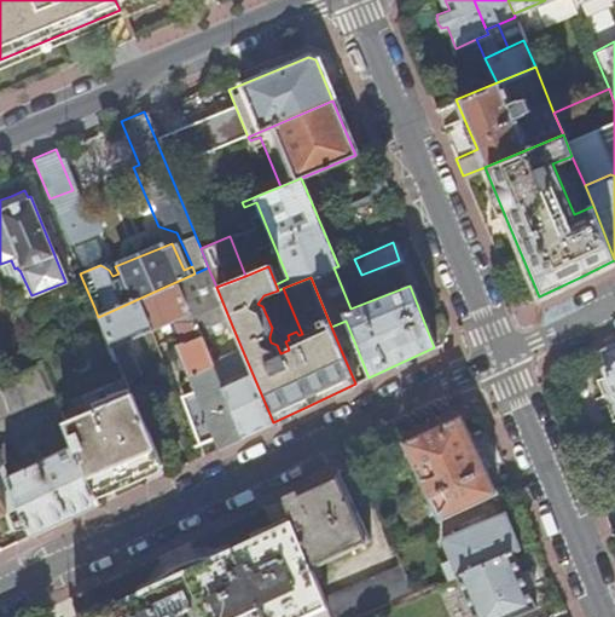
[(225,329),(232,326),(216,287),(208,267),(195,274),(173,283),(198,340),(225,329)]
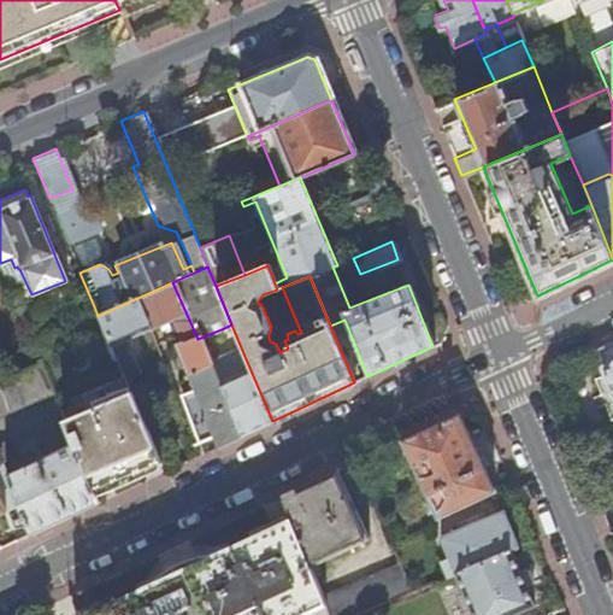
[(214,447),(240,437),(205,357),(198,339),(172,282),(135,299),(148,328),(170,320),(180,340),(171,345),(190,390),(178,394),(196,443),(210,437),(214,447)]
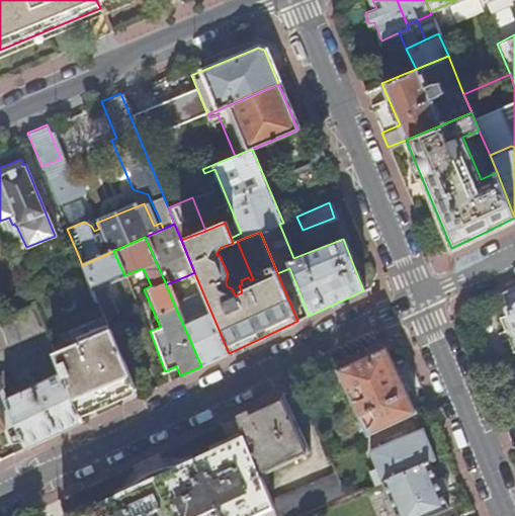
[(101,285),(124,275),(113,251),(82,265),(102,313),(111,310),(101,285)]
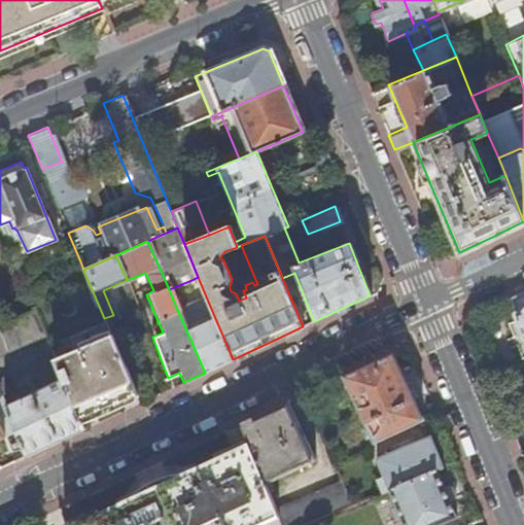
[(104,318),(83,270),(80,261),(23,286),(33,310),(43,336),(61,378),(77,419),(107,407),(135,395),(104,318)]
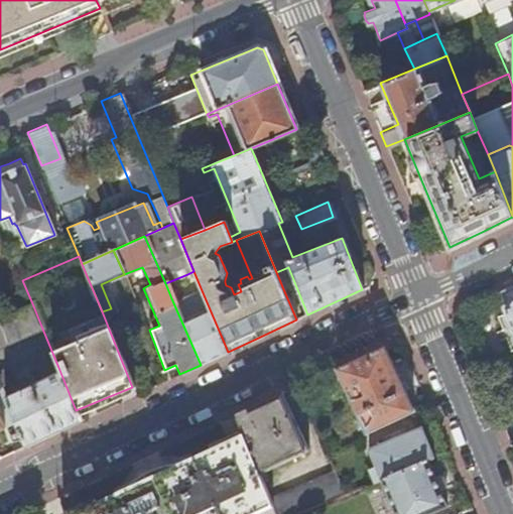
[(187,274),(196,293),(202,290),(194,271),(187,274)]
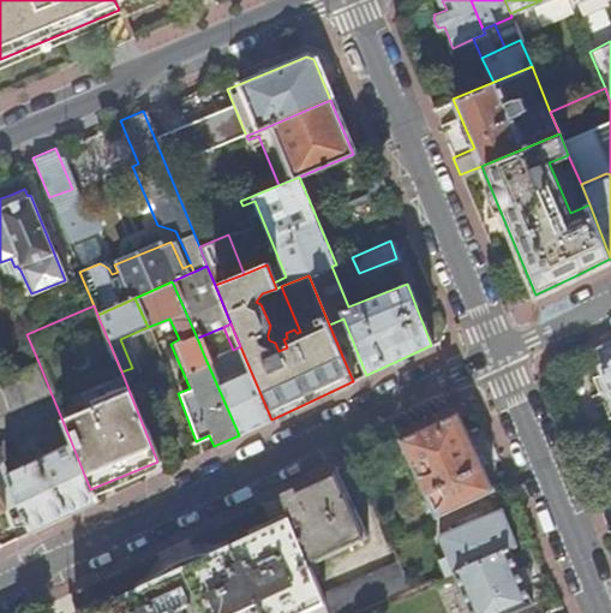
[(610,338),(593,346),(600,363),(597,365),(607,391),(610,400),(610,338)]
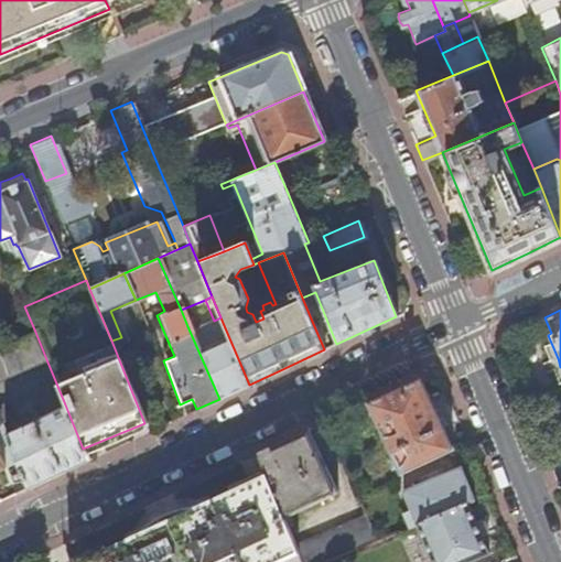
[(260,311),(252,314),(256,322),(263,319),(260,311)]
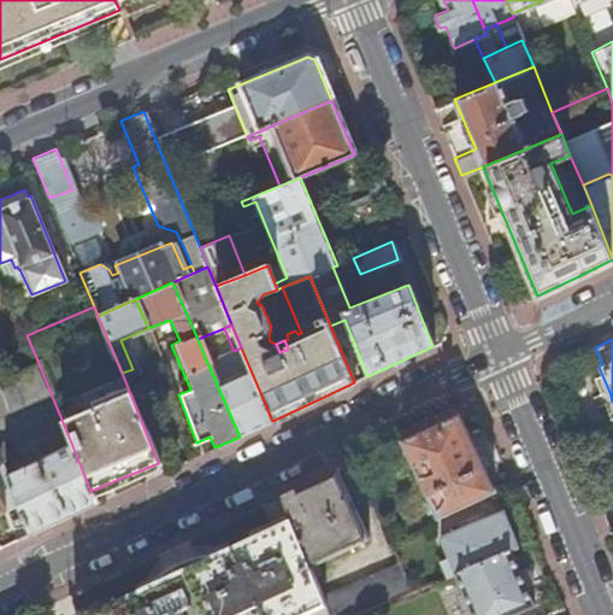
[(347,346),(340,349),(351,374),(357,372),(347,346)]
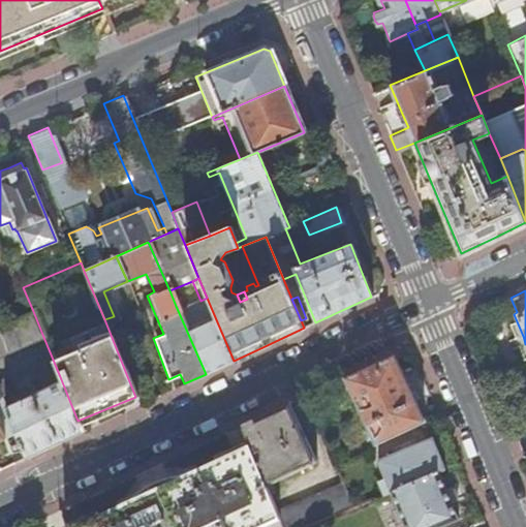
[(219,368),(234,361),(207,298),(200,301),(188,306),(186,301),(176,306),(206,374),(219,368)]
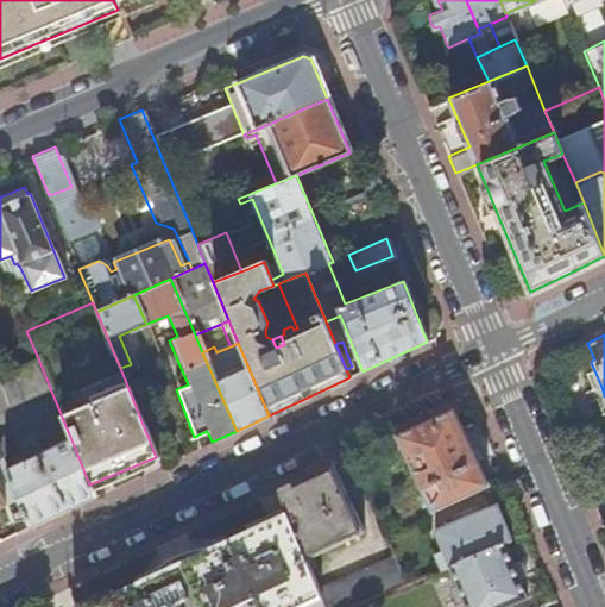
[(0,408),(50,388),(38,358),(0,376),(0,408)]
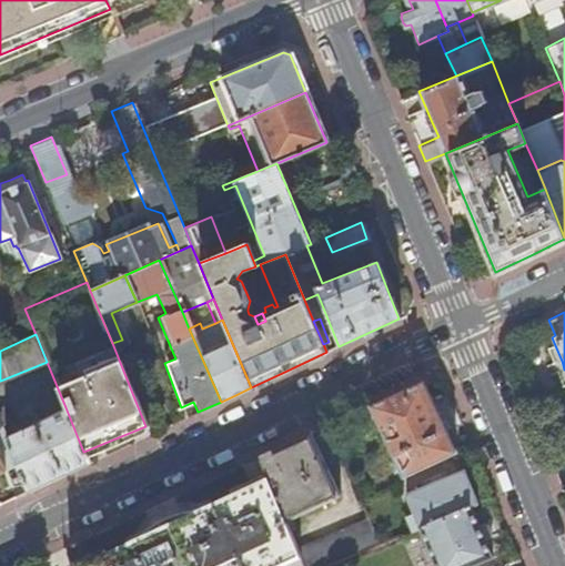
[(367,405),(401,477),(455,452),(436,413),(422,381),(367,405)]
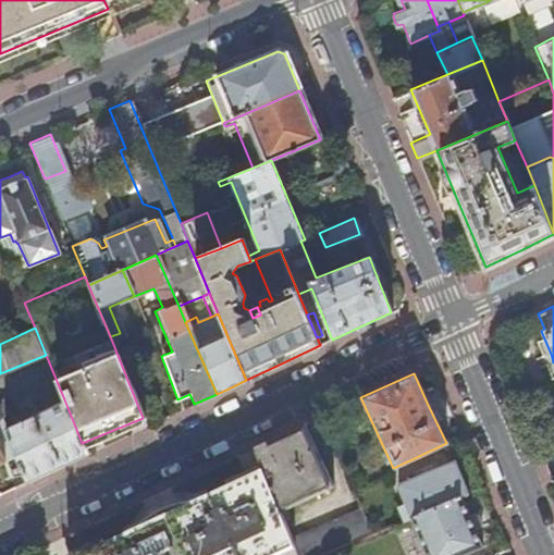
[(0,417),(10,412),(3,396),(0,397),(0,417)]
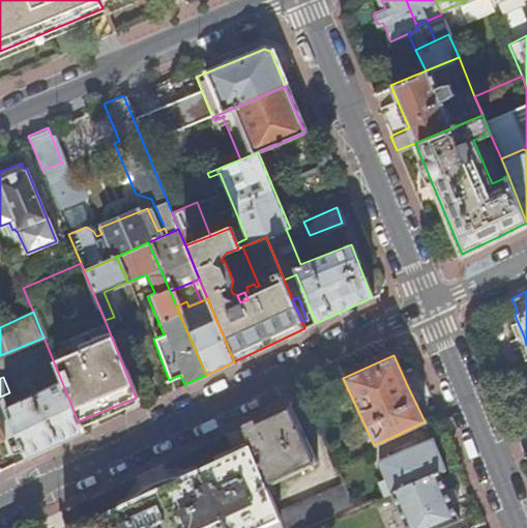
[(82,432),(78,421),(61,380),(31,394),(28,388),(16,394),(18,401),(3,408),(15,434),(25,459),(51,446),(82,432)]
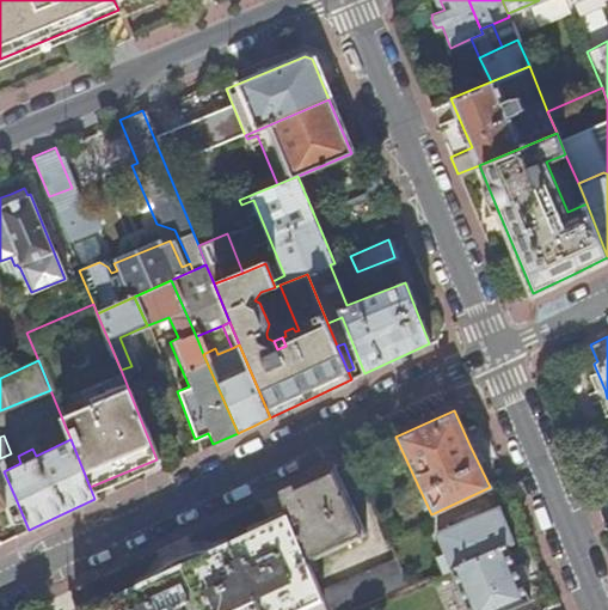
[(357,477),(367,473),(358,455),(349,459),(357,477)]
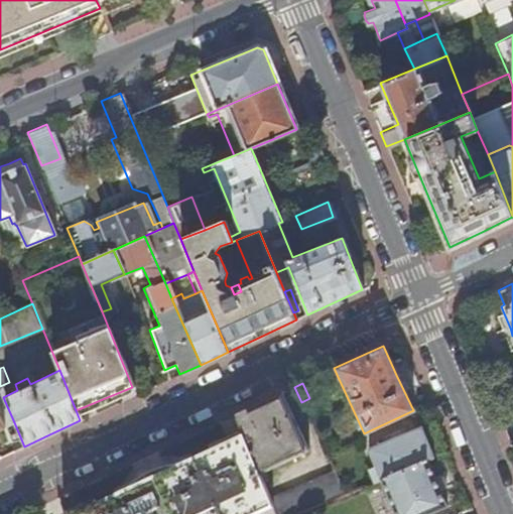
[(0,428),(14,422),(3,397),(2,392),(0,393),(0,428)]
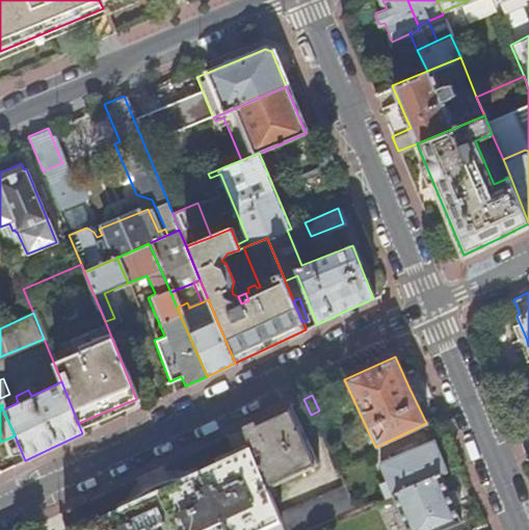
[(241,427),(249,447),(266,487),(317,466),(289,405),(268,415),(241,427)]
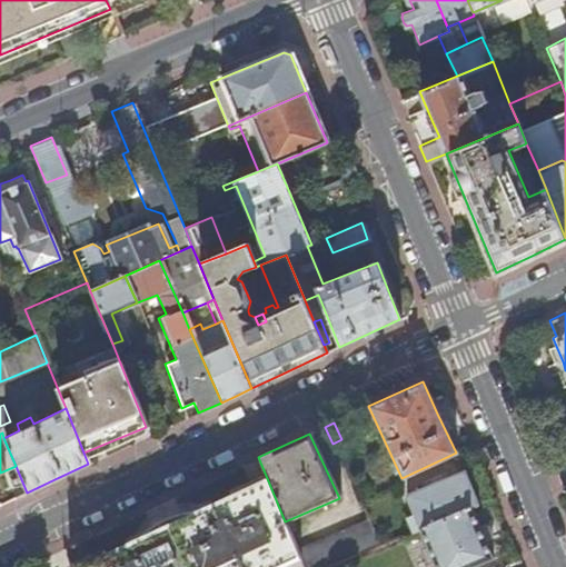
[(464,471),(405,496),(418,529),(470,508),(478,505),(467,479),(464,471)]
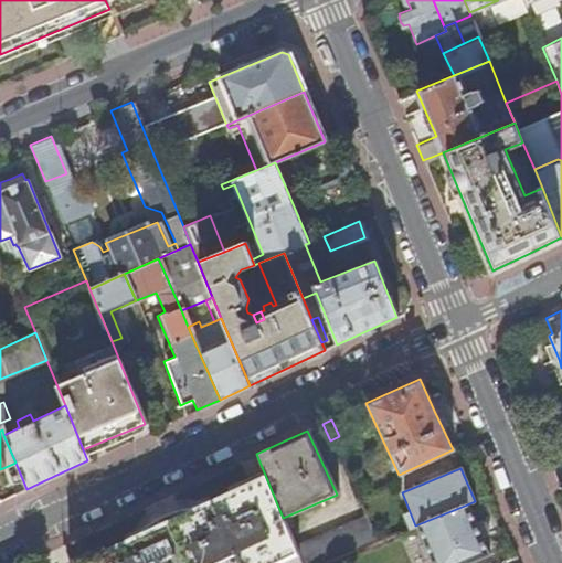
[(129,537),(73,562),(279,562),(297,555),(294,545),(283,518),(265,475),(202,503),(205,510),(133,544),(129,537)]
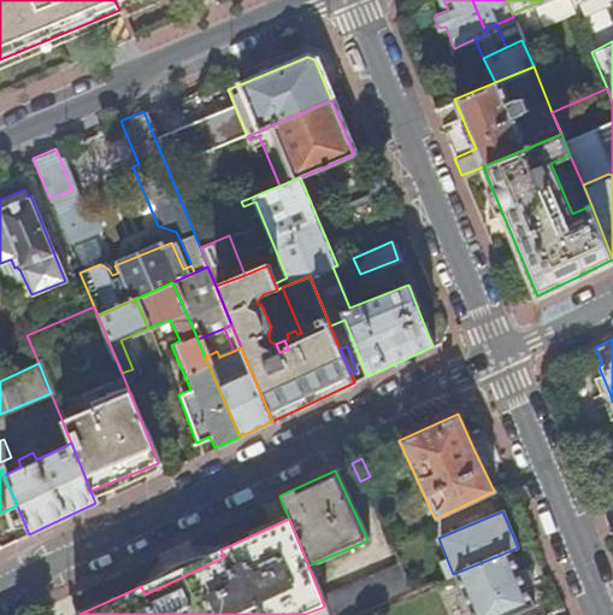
[(523,583),(510,551),(453,574),(470,614),(510,614),(532,605),(523,583)]
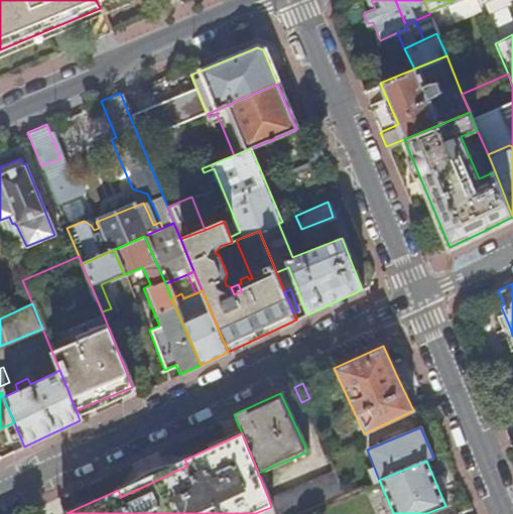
[(333,470),(268,498),(271,507),(274,513),(294,513),(344,495),(333,470)]
